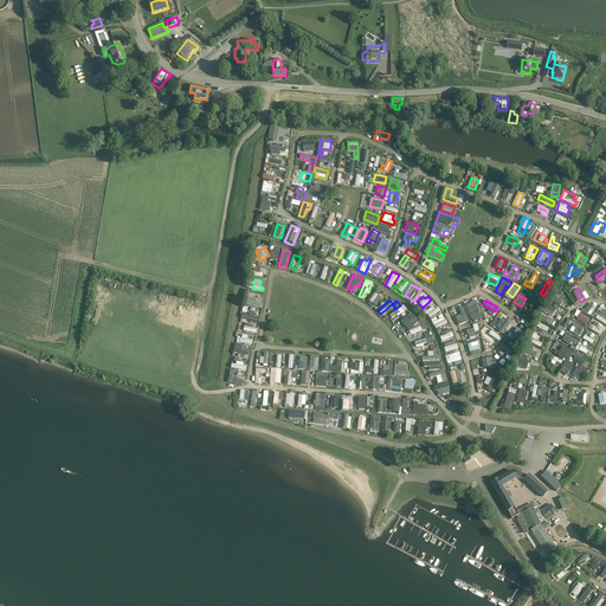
[(453,316),(456,321),(462,317),(465,323),(471,320),(462,303),(453,308),(457,314),(453,316)]
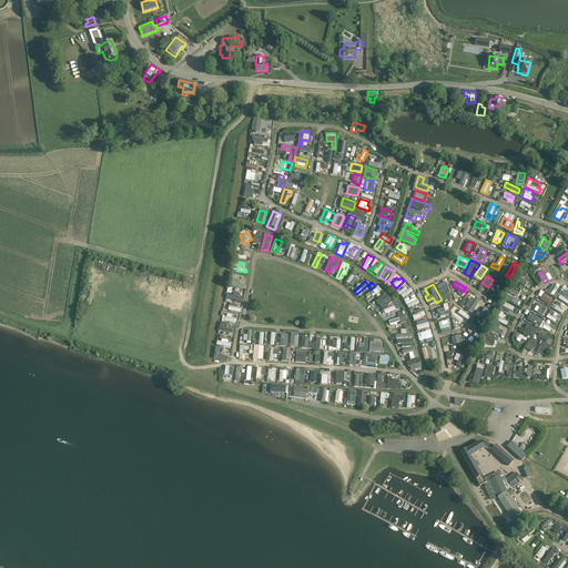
[(414,291),(412,287),(408,290),(406,287),(399,292),(398,288),(397,290),(403,298),(414,291)]
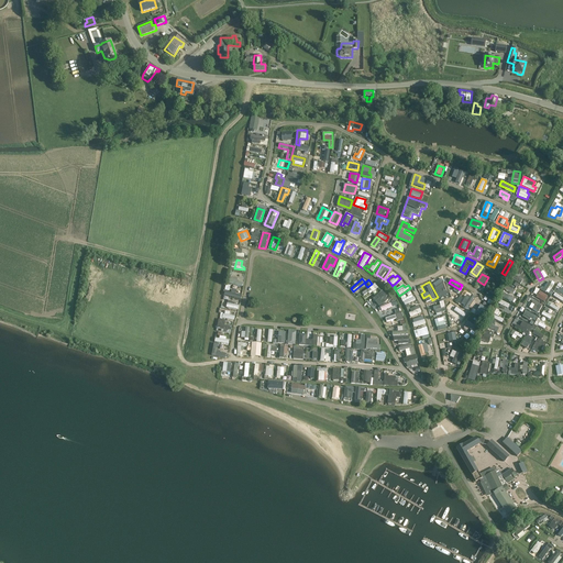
[(465,290),(457,304),(467,309),(475,296),(465,290)]
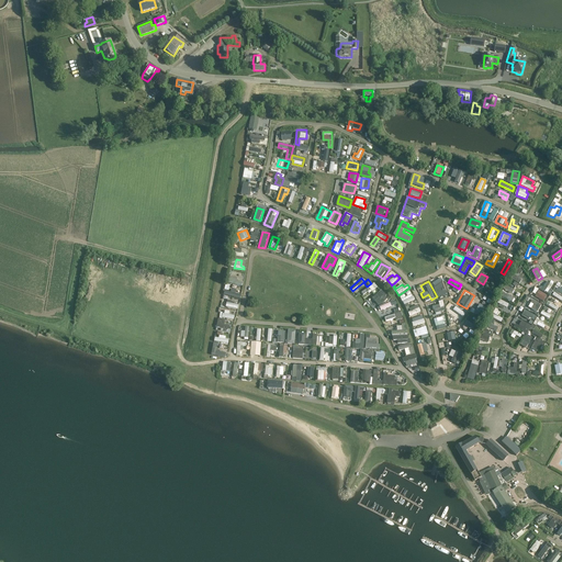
[(561,294),(555,290),(552,295),(561,301),(561,294)]
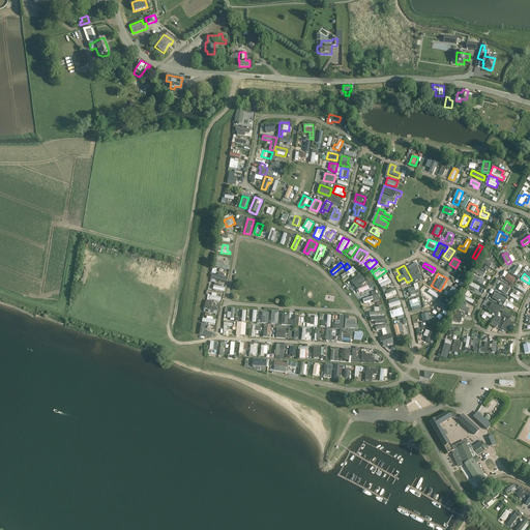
[(483,286),(486,282),(475,276),(473,280),(483,286)]
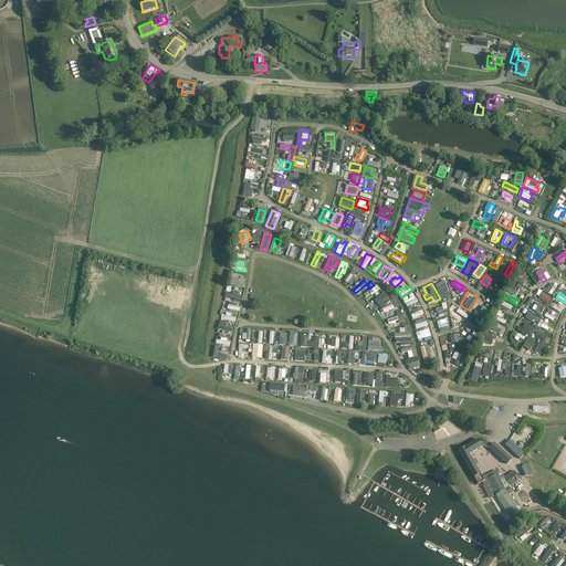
[(407,307),(418,302),(415,296),(408,299),(407,296),(402,299),(407,307)]
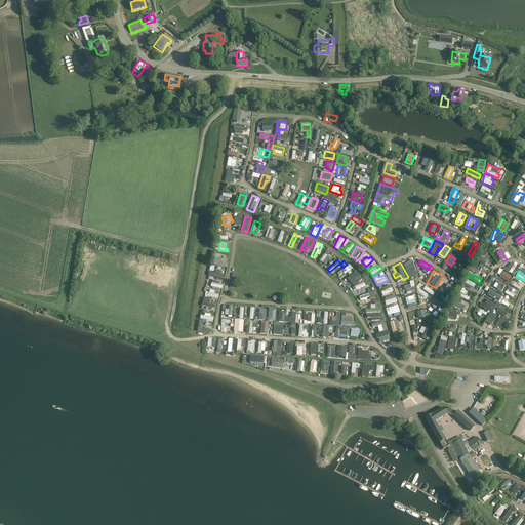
[(465,284),(477,290),(479,286),(468,279),(465,284)]
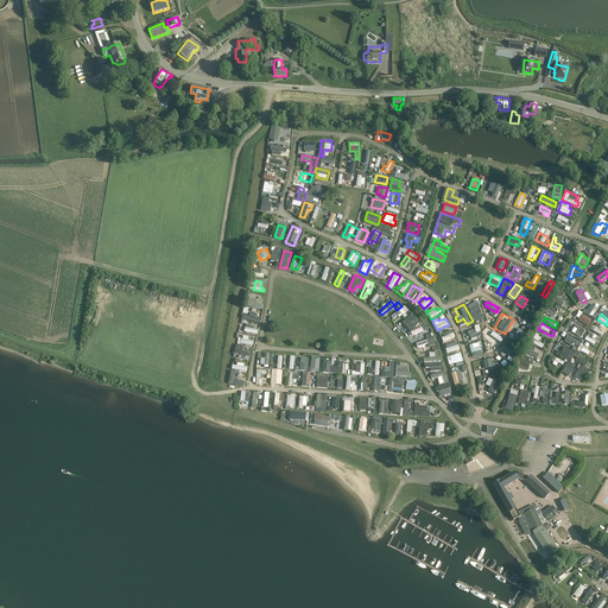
[(428,339),(432,336),(428,324),(411,331),(412,336),(424,331),(428,339)]
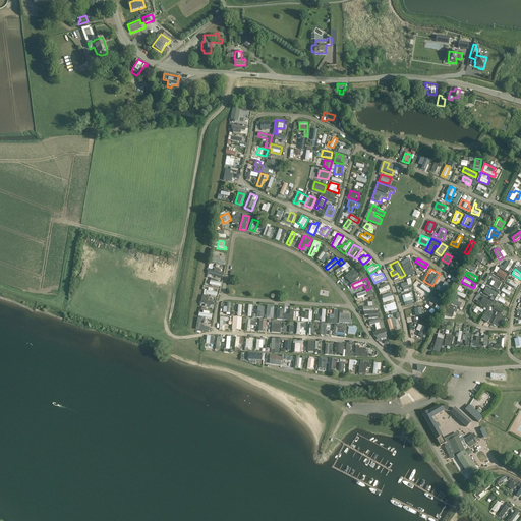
[(410,278),(406,279),(407,282),(401,284),(403,292),(413,289),(410,278)]
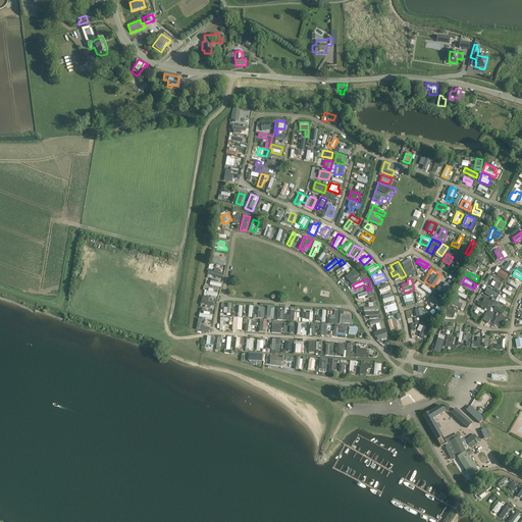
[(441,288),(438,286),(437,289),(446,294),(451,285),(445,281),(441,288)]
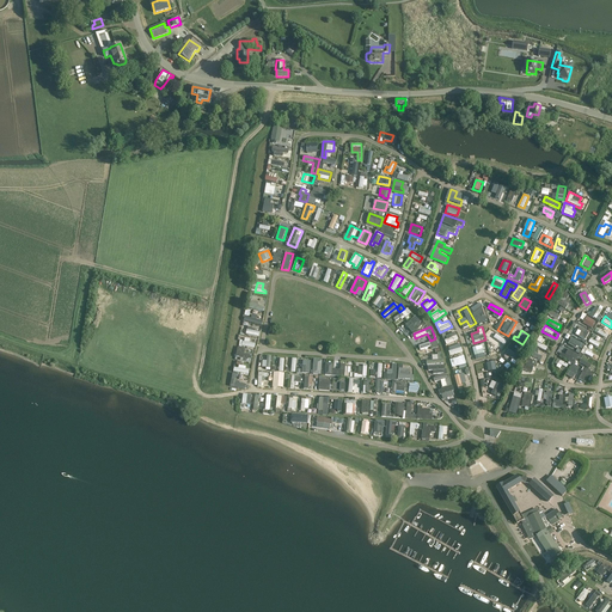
[(457,335),(444,340),(446,344),(459,340),(457,335)]
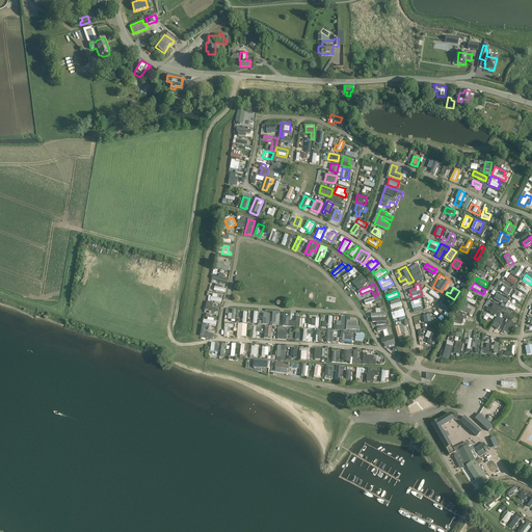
[(433,304),(440,295),(432,291),(426,300),(433,304)]
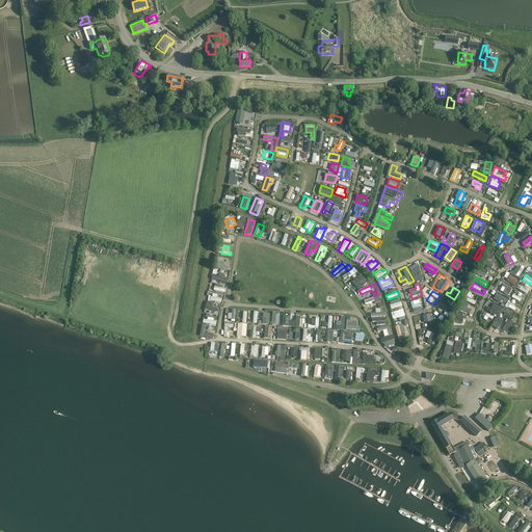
[(469,292),(466,301),(475,306),(476,301),(472,299),(474,295),(469,292)]
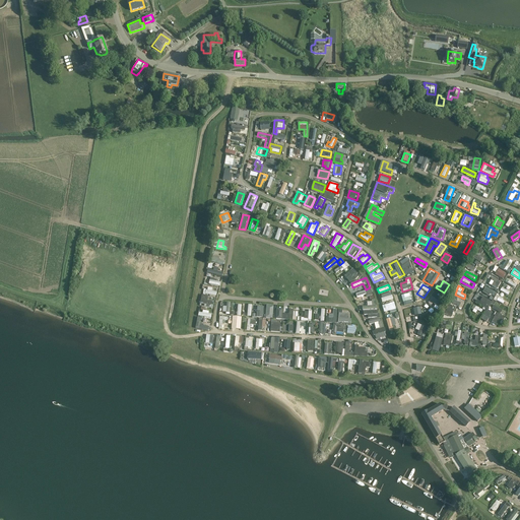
[(483,289),(494,297),(497,293),(485,286),(483,289)]
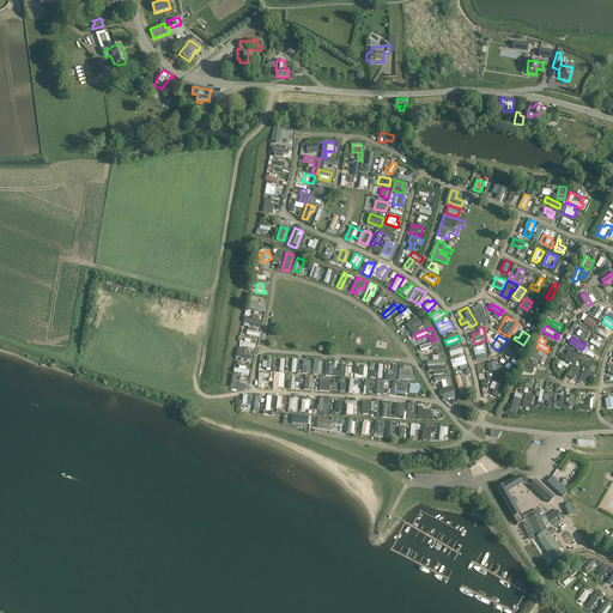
[(256,344),(250,343),(250,339),(246,339),(244,341),(241,340),(240,346),(255,349),(256,344)]
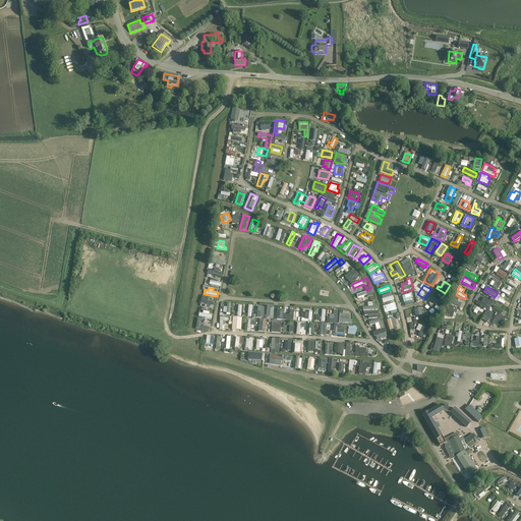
[(367,297),(373,295),(371,289),(357,294),(358,297),(366,294),(367,297)]
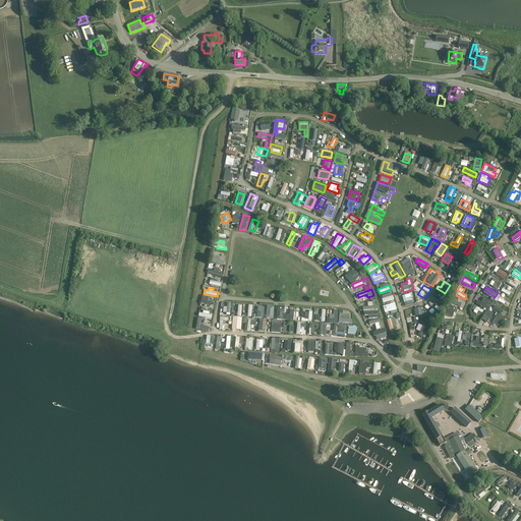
[(381,297),(383,303),(395,299),(391,290),(384,292),(385,295),(381,297)]
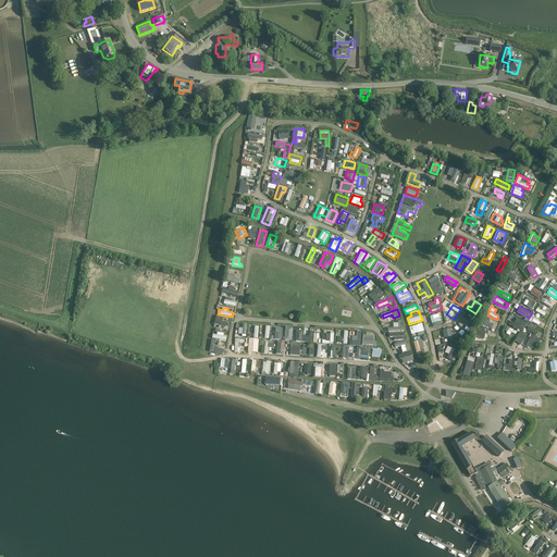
[(430,316),(432,323),(442,321),(440,313),(430,316)]
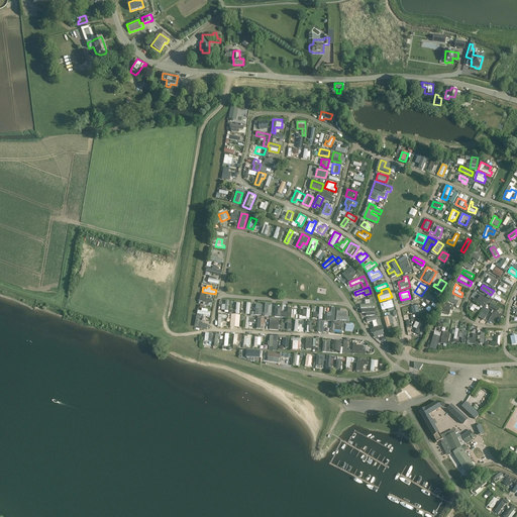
[(426,299),(434,303),(438,296),(430,292),(426,299)]
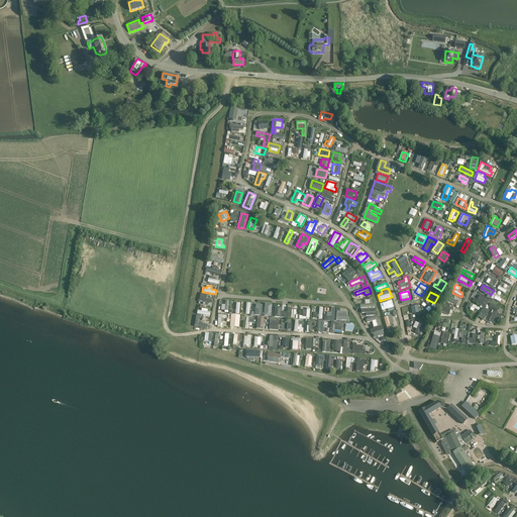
[(212,304),(213,300),(207,299),(207,294),(201,293),(200,303),(212,304)]
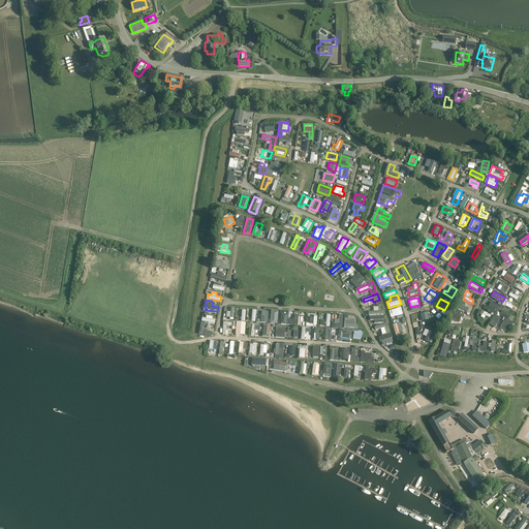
[(491,302),(489,306),(486,305),(485,307),(496,313),(500,306),(491,302)]
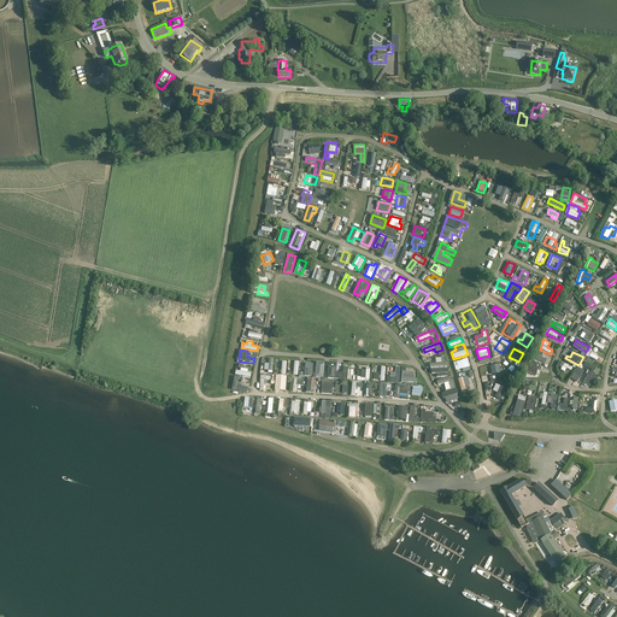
[(430,368),(447,366),(447,356),(436,357),(436,363),(430,363),(430,368)]
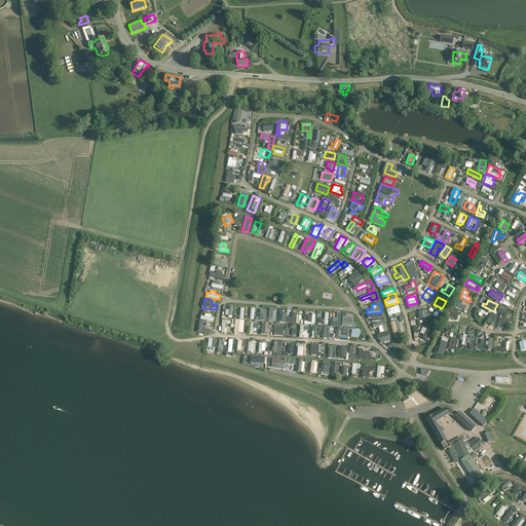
[(387,308),(388,315),(401,313),(400,306),(387,308)]
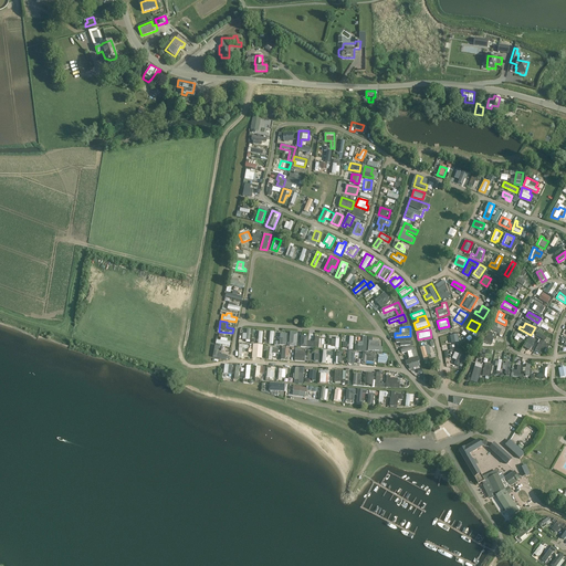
[(489,332),(485,343),(492,345),(495,334),(489,332)]
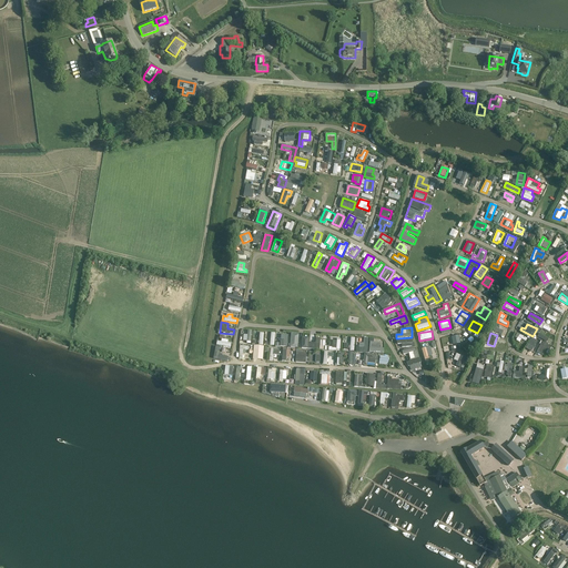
[(302,337),(302,348),(315,348),(315,343),(308,343),(310,337),(302,337)]
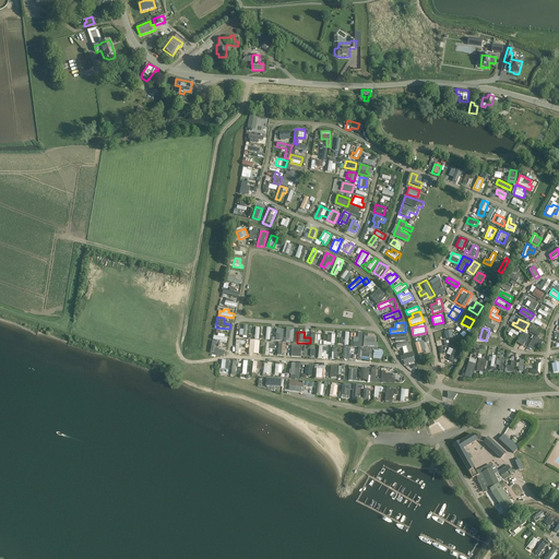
[(363,347),(363,332),(358,332),(358,342),(354,341),(353,346),(363,347)]
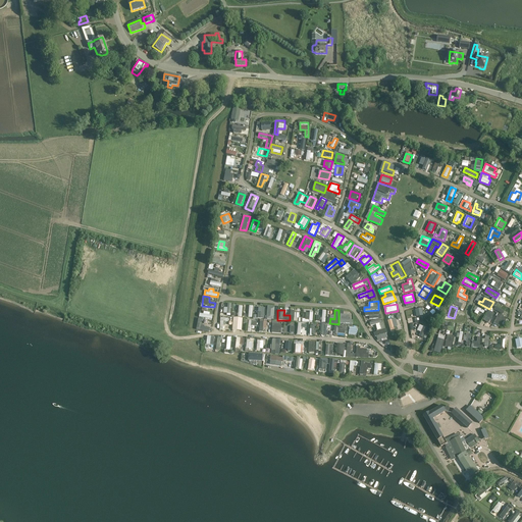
[(488,310),(483,320),(489,323),(494,313),(488,310)]
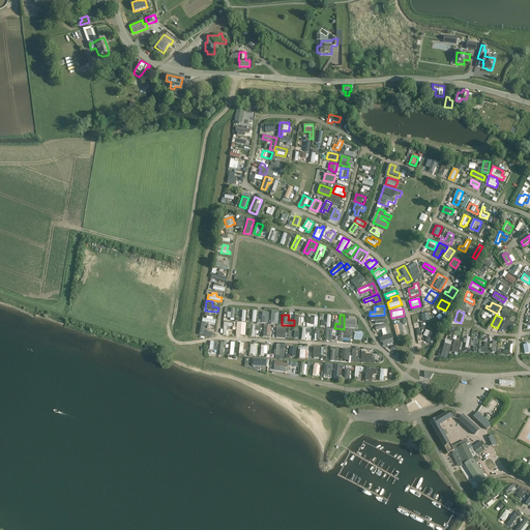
[(212,320),(213,317),(207,316),(206,319),(203,318),(202,322),(215,324),(216,321),(212,320)]
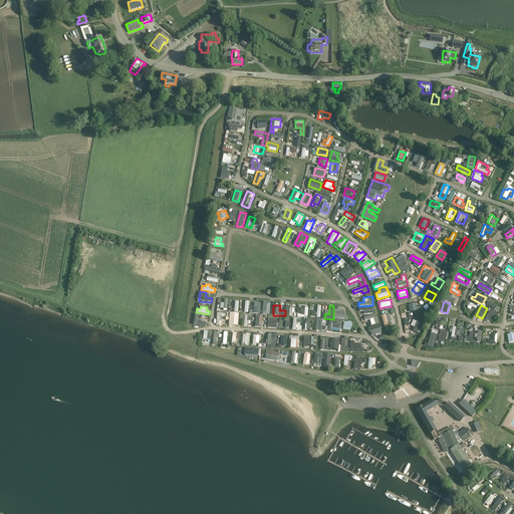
[(286,317),(308,317),(308,308),(301,308),(301,313),(294,313),(294,308),(290,308),(290,306),(286,306),(286,317)]
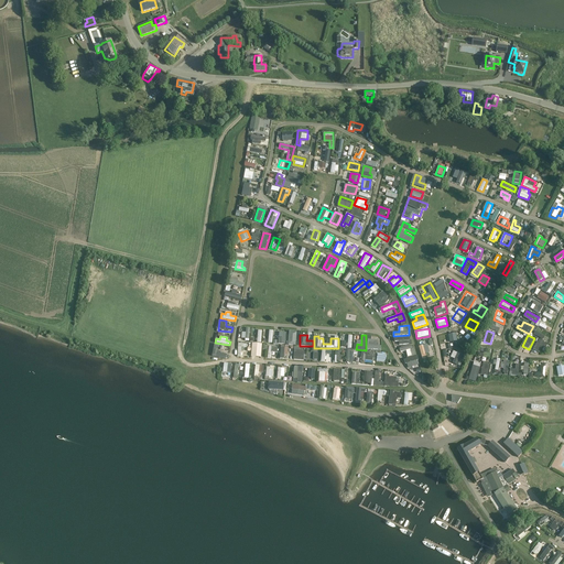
[(377,340),(371,340),(371,336),(368,336),(367,349),(381,350),(381,346),(377,346),(377,340)]
